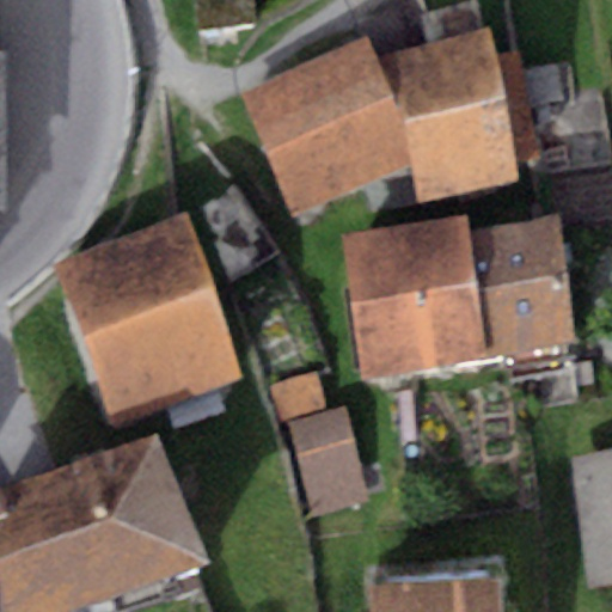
[(248,0),(194,0),(199,34),(251,29),(248,0)]
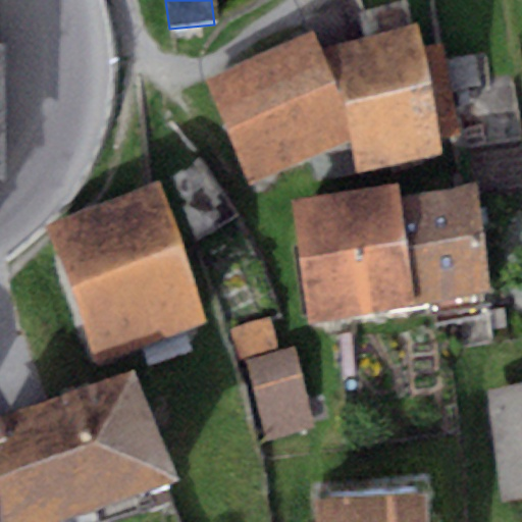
[(418,27),(321,48),(347,142),(354,175),(440,157),(437,140),(460,135),(440,44),(423,48),(418,27)]
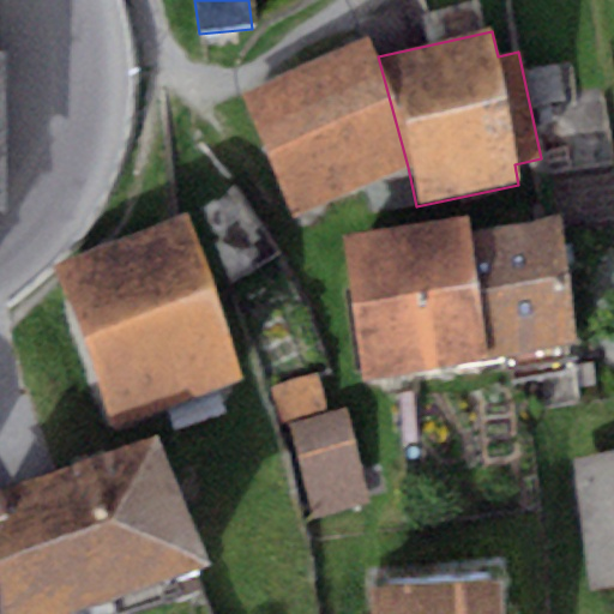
[(367,34),(242,92),(296,215),(408,167),(378,56),(367,34)]
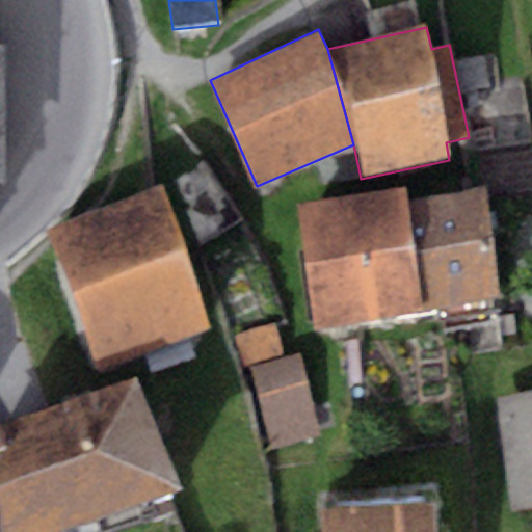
[(404,186),(295,205),(316,327),(425,310),(406,200),(404,186)]
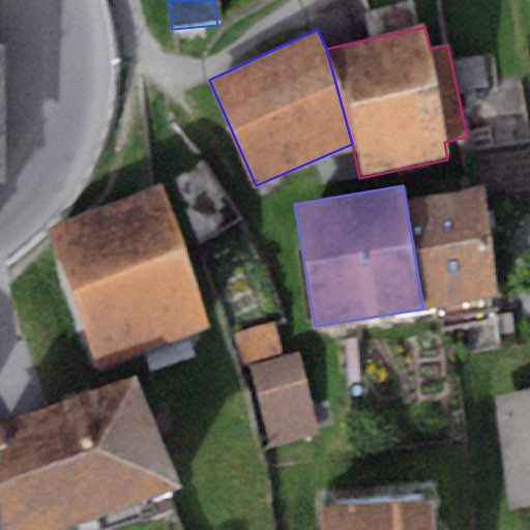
[(482,186),(405,199),(423,308),(500,296),(482,186)]
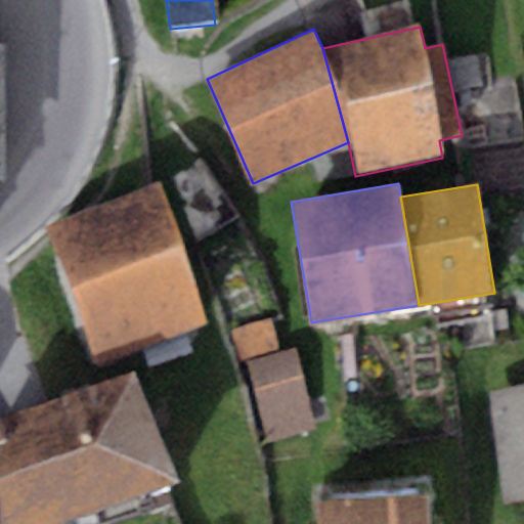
[(161,195),(50,235),(96,359),(206,318),(161,195)]
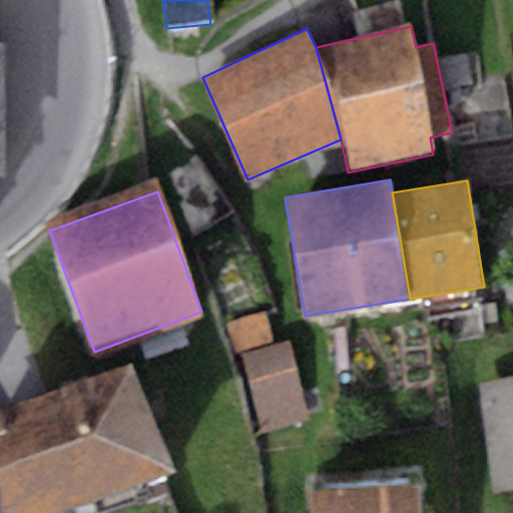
[(265,314),(227,324),(235,358),(243,356),(262,431),(310,419),(290,340),(273,345),(265,314)]
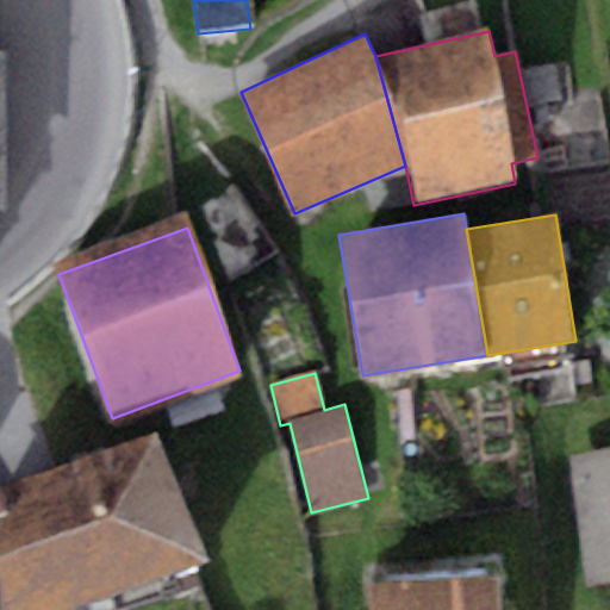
[(154,431),(0,485),(0,609),(58,609),(206,561),(154,431)]
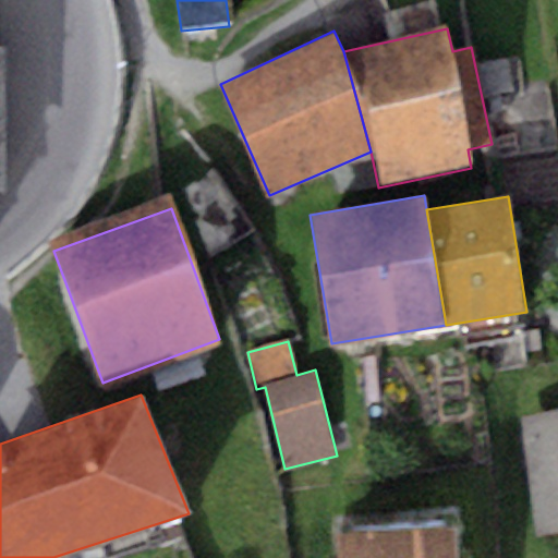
[(557,413),(518,420),(534,532),(557,528),(557,413)]
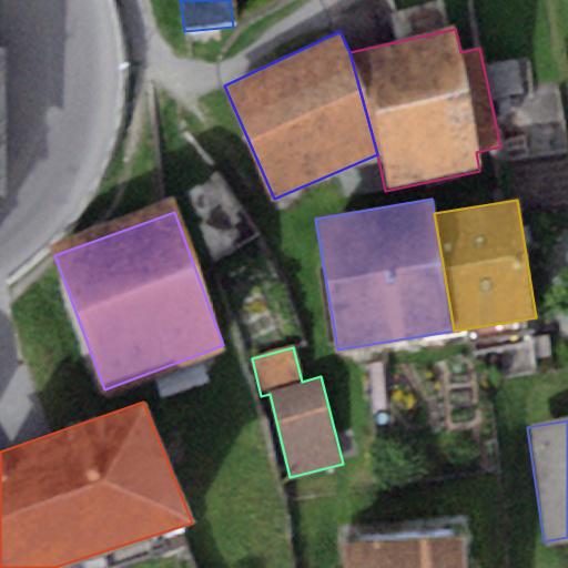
[(470,567),(464,510),(343,524),(347,561),(328,564),(328,567),(470,567)]
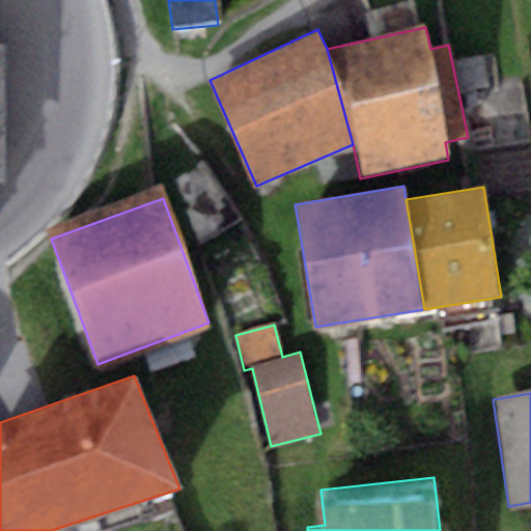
All buildings are outlined.
